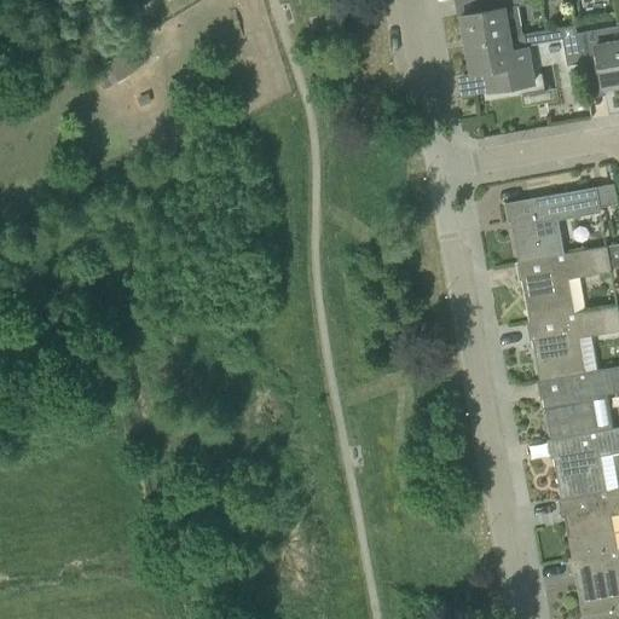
[(478,0),(480,11),(461,15),(466,45),(508,36),(522,34),(520,21),(505,24),(503,9),(518,6),(525,5),(522,0),(478,0)]
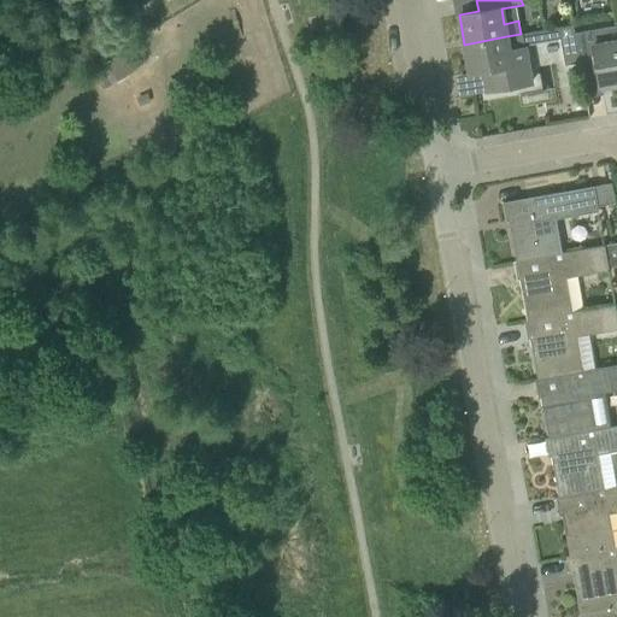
[(616,83),(616,24),(606,28),(575,33),(581,64),(582,71),(597,69),(600,87),(616,83)]
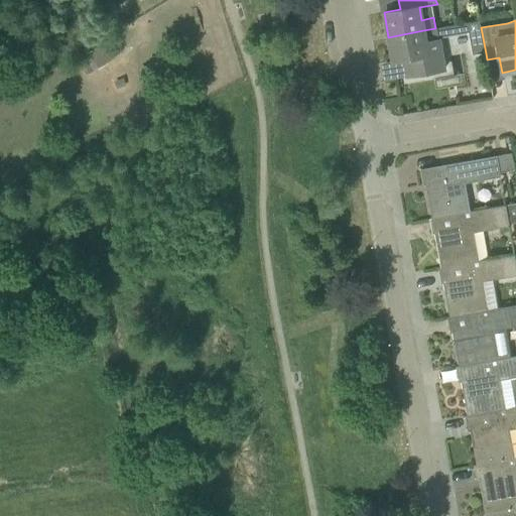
[(423,30),(388,37),(393,61),(404,59),(407,77),(444,70),(440,49),(439,41),(438,37),(468,31),(469,36),(472,55),(486,53),(481,27),(480,21),(435,28),(423,30)]
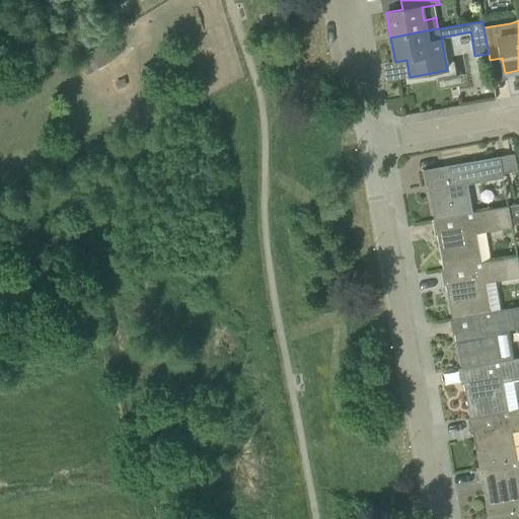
[(467,183),(503,177),(502,172),(518,169),(515,154),(500,156),(423,170),(426,186),(428,186),(434,219),(472,212),(467,183)]
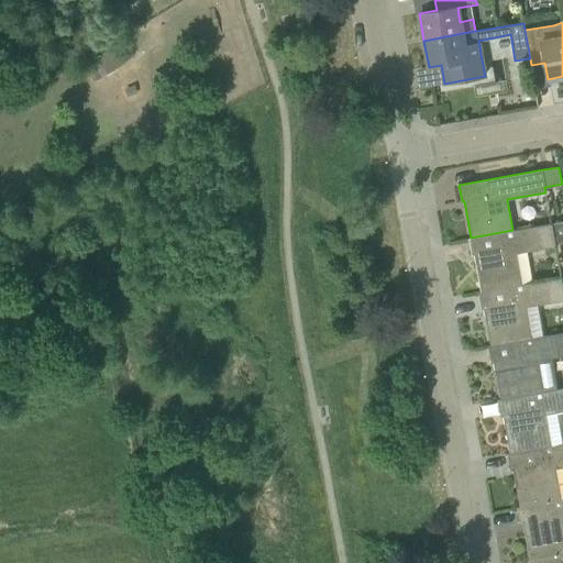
[(555,247),(554,241),(561,240),(562,245),(562,244),(562,221),(512,230),(471,238),(468,239),(472,255),(474,255),(481,291),(522,284),(517,255),(555,247)]
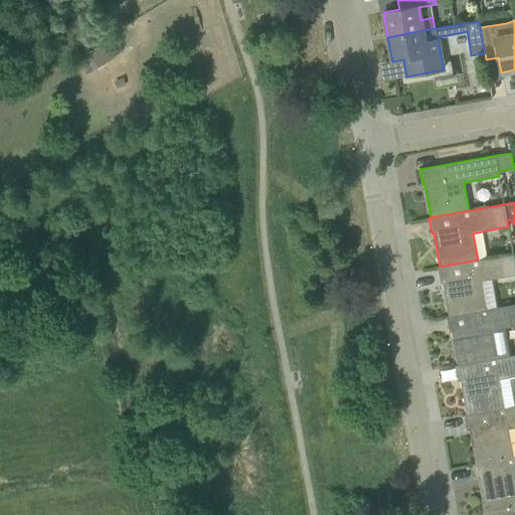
[(482,283),(514,277),(514,252),(478,260),(440,267),(438,268),(441,283),(443,283),(449,316),(486,309),(482,283)]
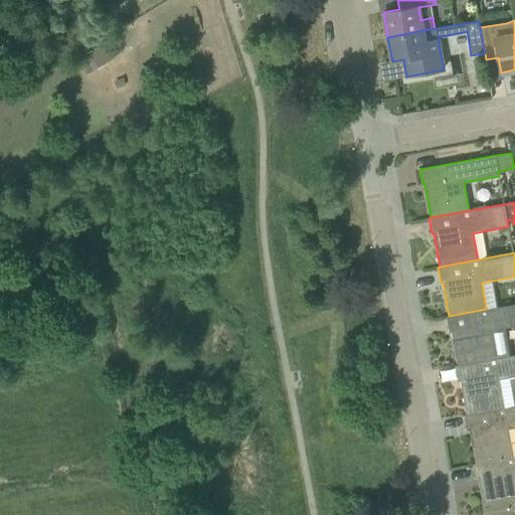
[(449,316),(447,317),(450,332),(452,331),(458,365),(495,358),(491,332),(505,329),(514,327),(514,304),(496,307),(486,309),(449,316)]
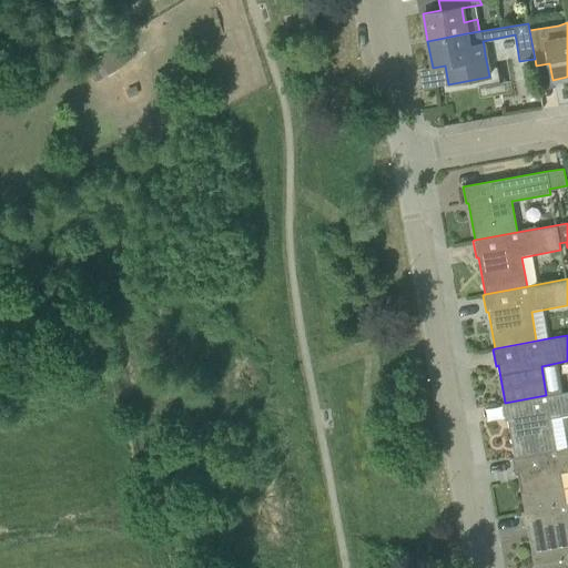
[(567,417),(567,391),(563,393),(546,395),(505,403),(503,404),(505,421),(507,421),(515,457),(556,449),(550,421),(567,417)]
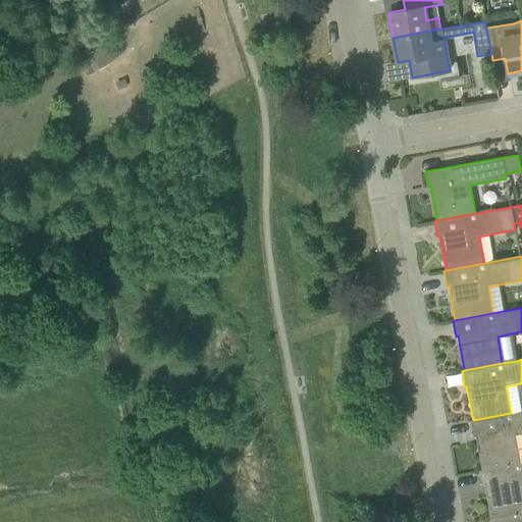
[(473,420),(470,421),(473,436),(475,436),(481,470),(520,463),(515,435),(521,433),(521,411),(511,413),(473,420)]
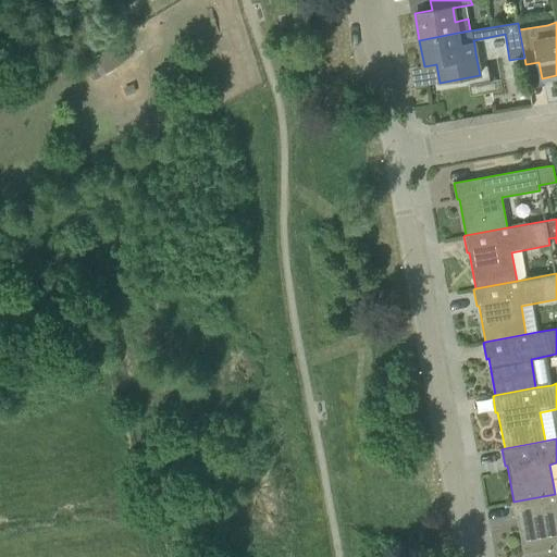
[(514,502),(511,502),(515,519),(517,519),(521,541),(523,555),(556,548),(556,493),(555,494),(514,502)]
